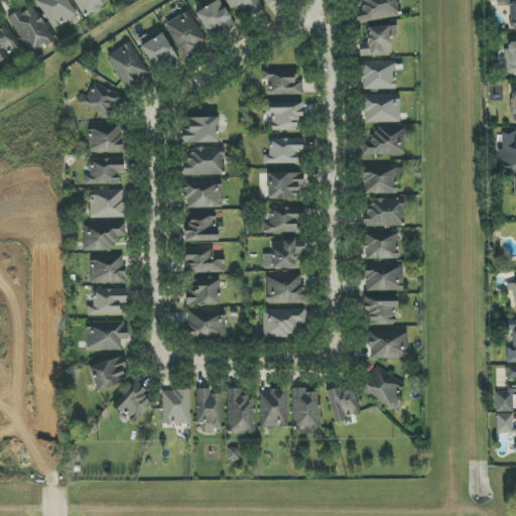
[(36,0),(53,29),(78,15),(68,0),(36,0)]
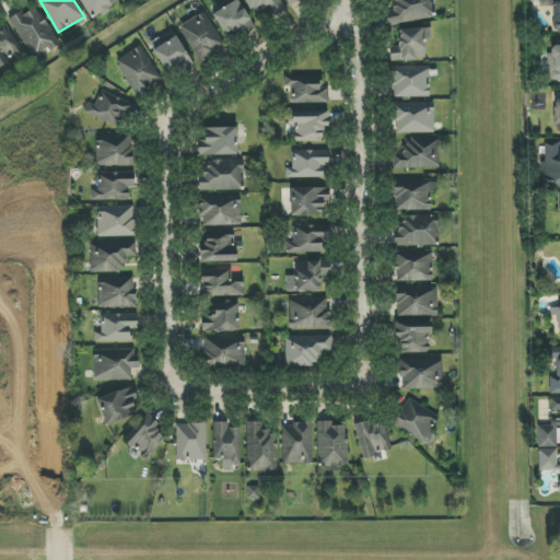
[(118,4),(115,0),(80,0),(92,20),(118,4)]
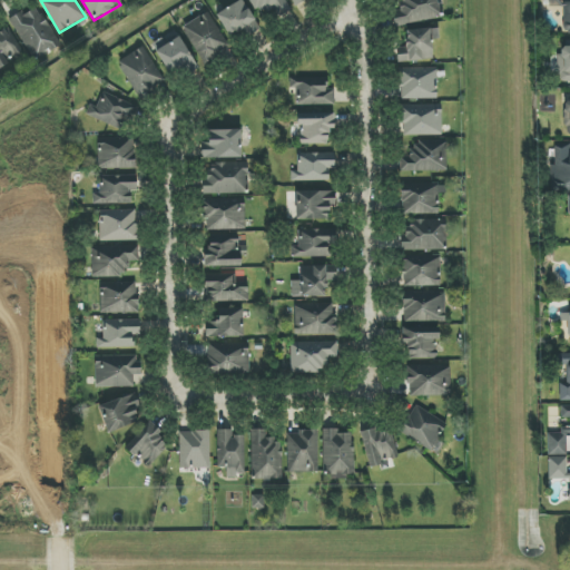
[(246,29),(248,36),(259,31),(244,0),(217,12),(228,37),(246,29)]
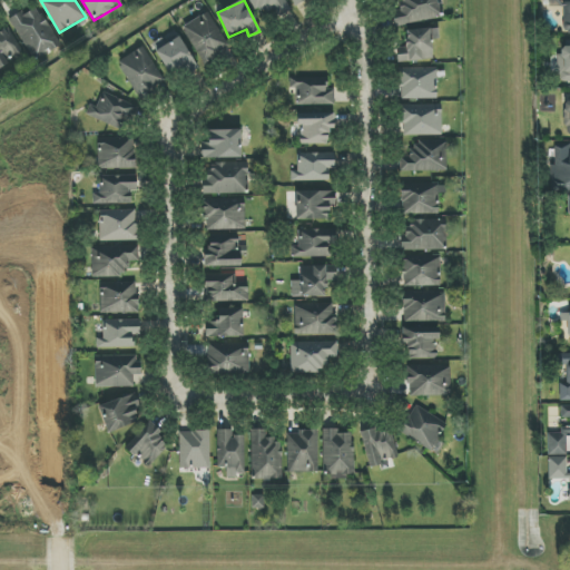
[(251,0),(262,18),(273,11),(279,21),(293,12),(285,0),(251,0)]
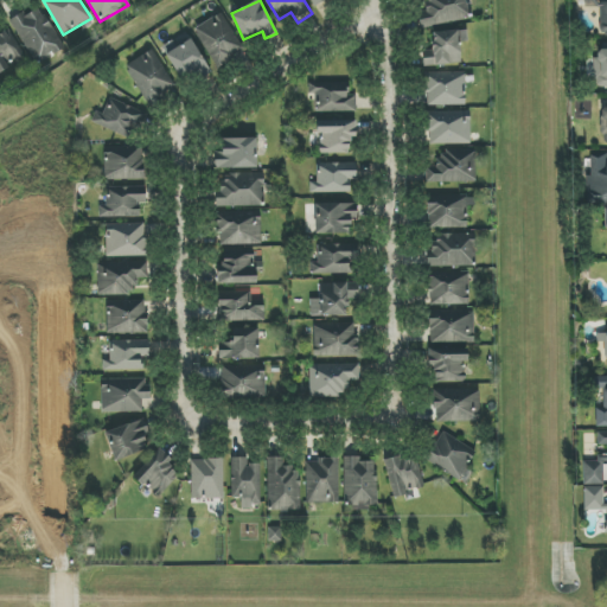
[(419,16),(422,30),(473,17),(468,0),(425,0),(428,13),(419,16)]
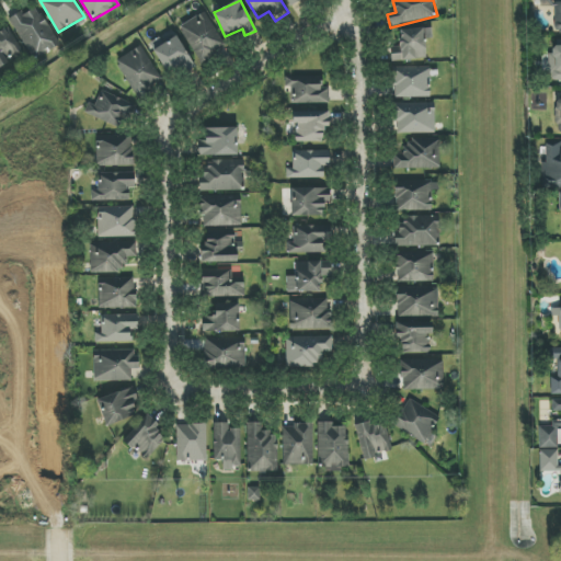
[(10,21),(34,58),(59,42),(35,4),(10,21)]
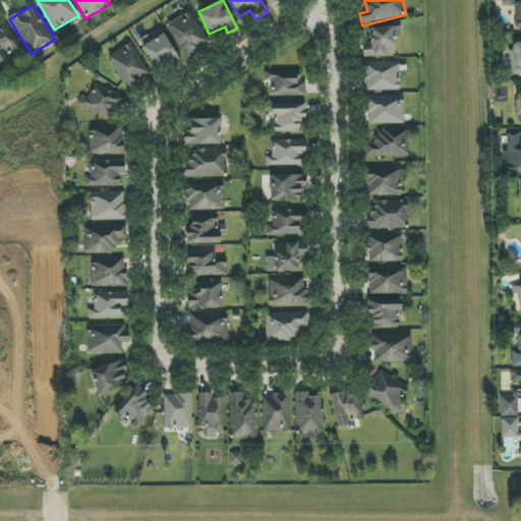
[(168,23),(186,58),(207,47),(188,12),(168,23)]
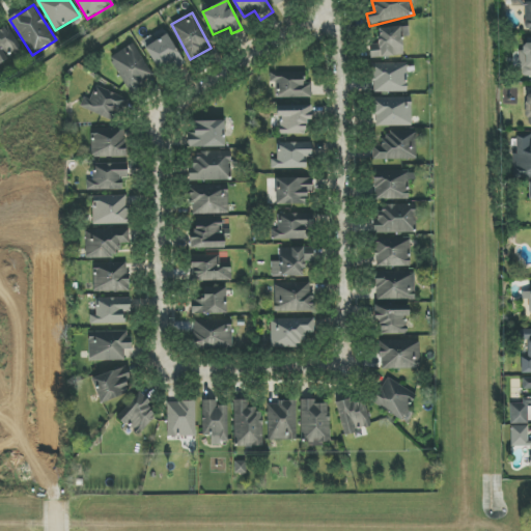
[(4,23),(0,24),(0,61),(19,52),(4,23)]
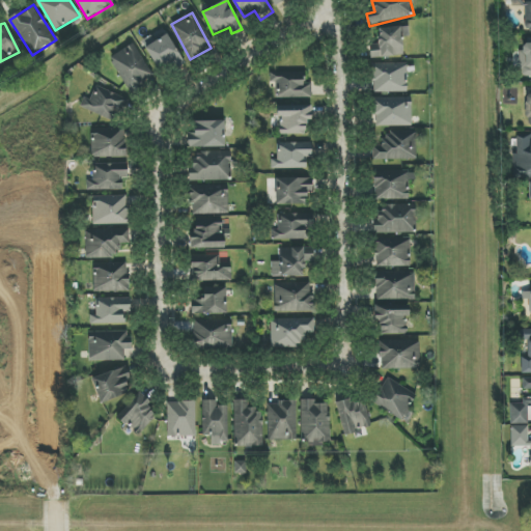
[(378,44),(369,44),(369,57),(403,57),(403,40),(409,40),(409,27),(378,27),(378,44)]
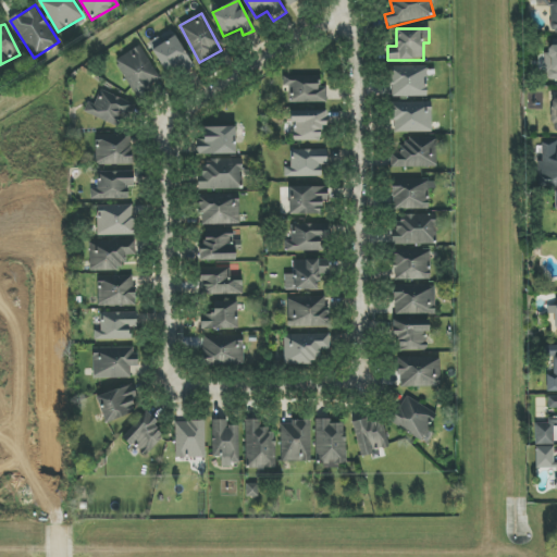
[(149,42),(171,79),(194,65),(175,36),(163,44),(159,37),(149,42)]
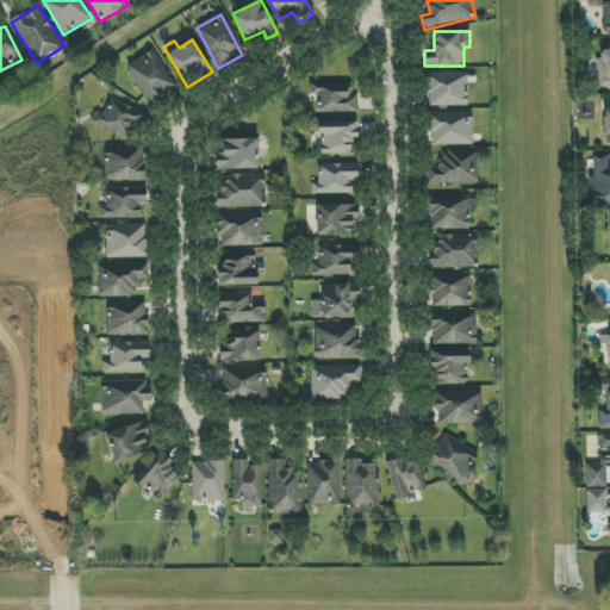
[(609,49),(599,50),(599,87),(609,86),(609,49)]
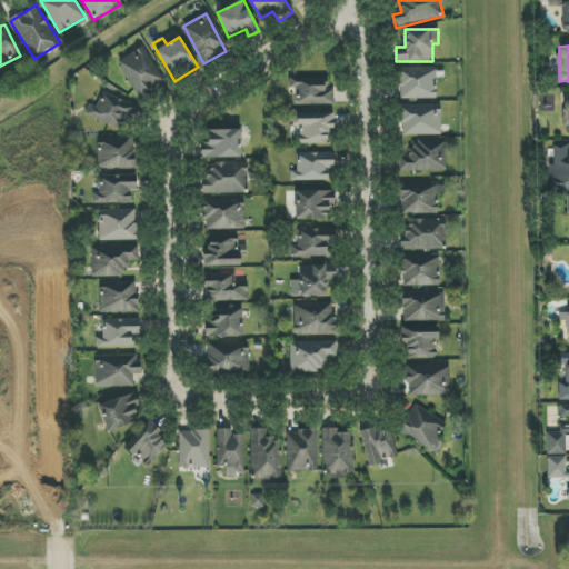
[(117,62),(141,102),(168,86),(142,47),(117,62)]
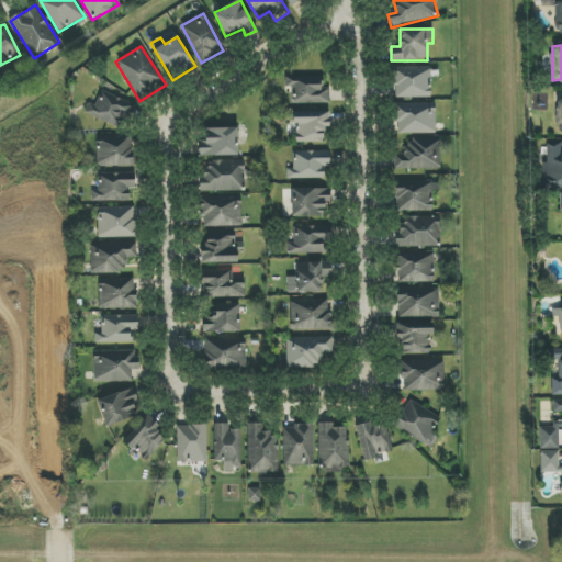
[(431,97),(430,67),(393,67),(393,98),(431,97)]
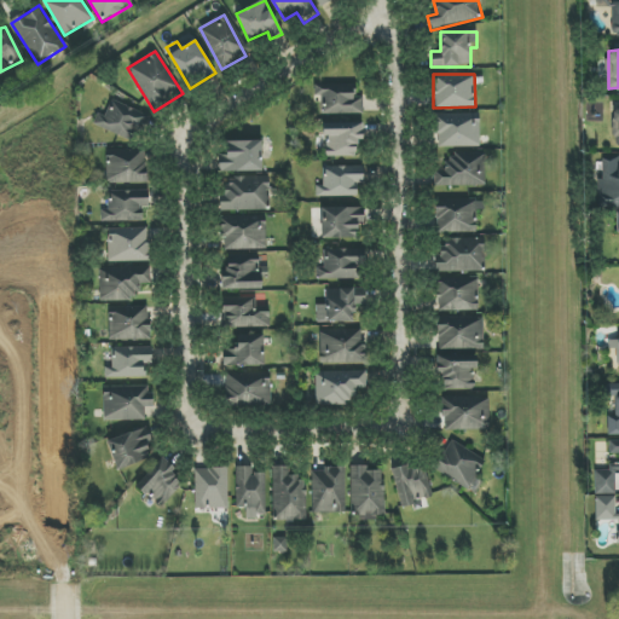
[(363,97),(354,97),(353,85),(314,85),(316,102),(322,102),(322,115),(364,114),(363,97)]
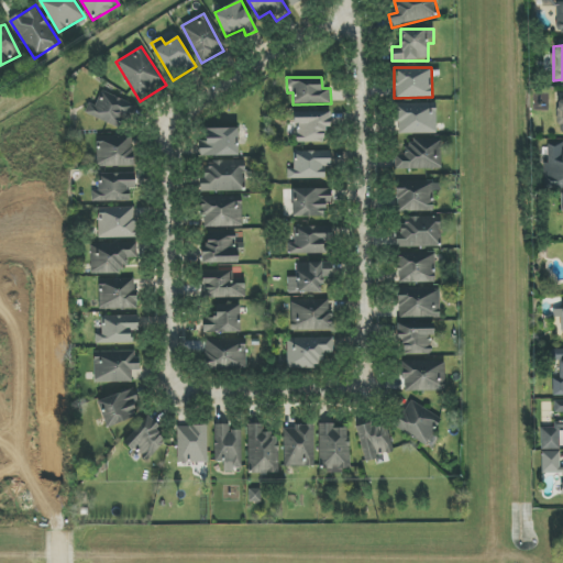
[(124,130),(136,106),(103,89),(91,113),(124,130)]
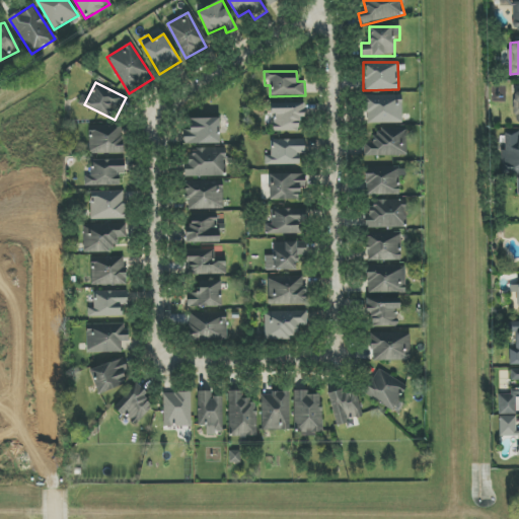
[(402,123),(401,95),(365,96),(366,124),(402,123)]
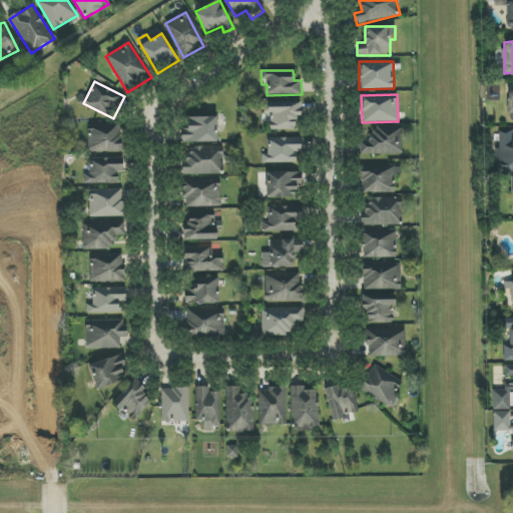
[(270,130),(296,129),(296,116),(302,116),(301,101),(269,102),(270,130)]
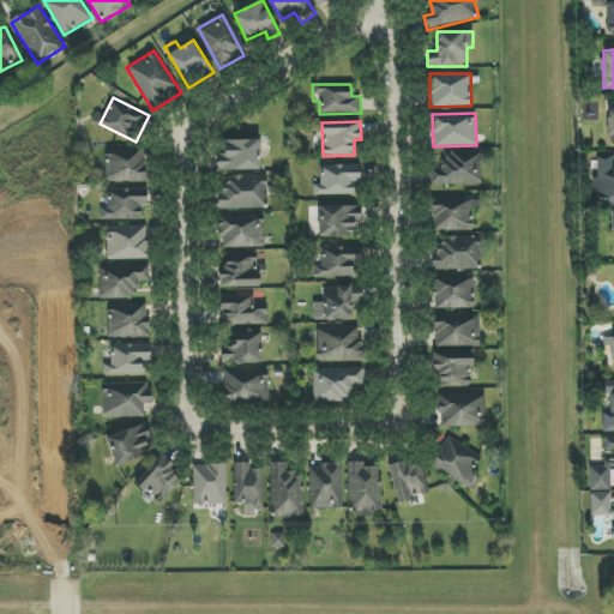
[(217,170),(260,170),(259,139),(224,140),(224,154),(217,154),(217,170)]
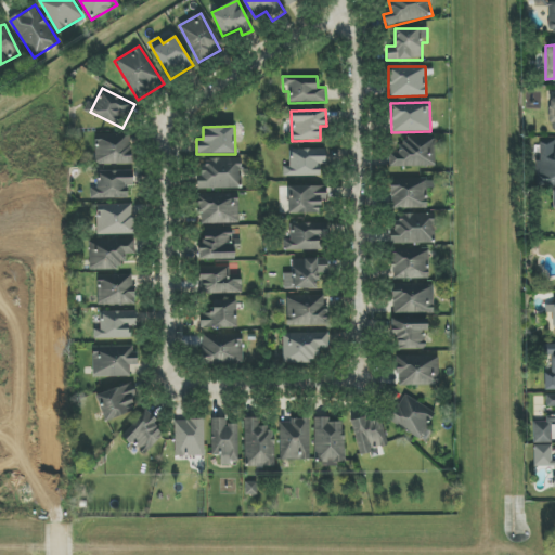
[(95,165),(131,164),(131,133),(95,134),(95,165)]
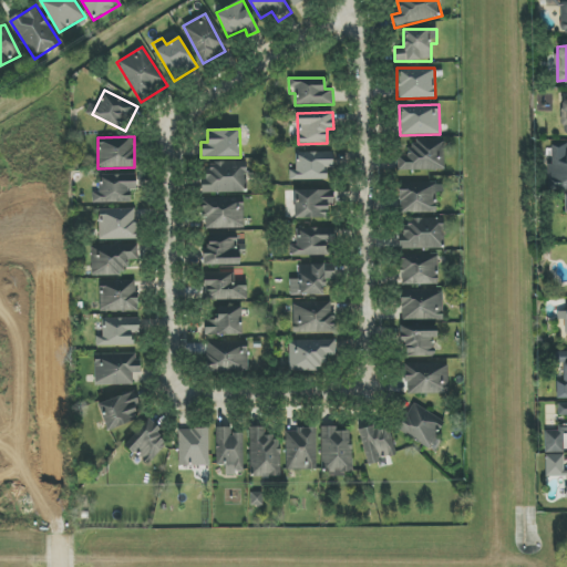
[(445,169),(444,141),(408,142),(408,156),(398,156),(398,171),(445,169)]
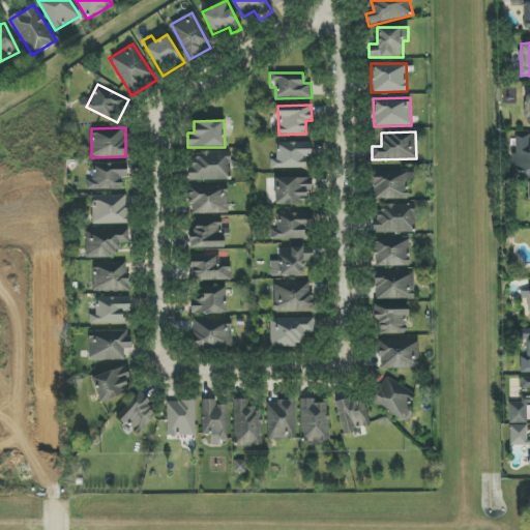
[(529,177),(529,134),(513,135),(513,178),(529,177)]
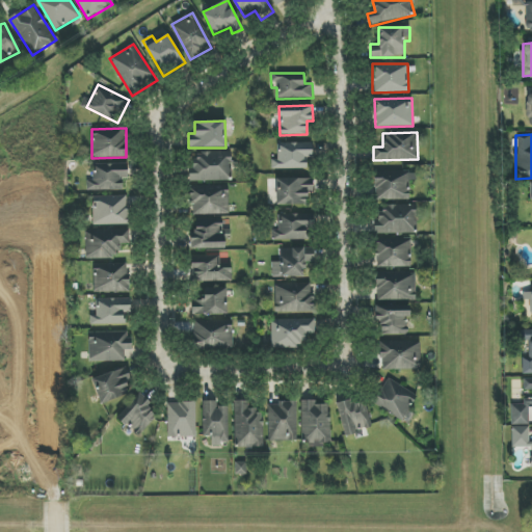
[(275,169),(308,168),(307,158),(313,157),(313,142),(274,143),(275,169)]
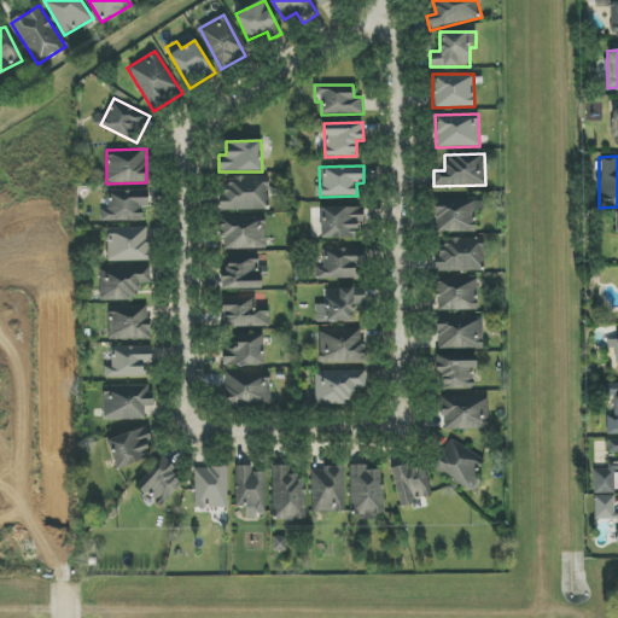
[(269,210),(269,178),(222,178),(222,210),(269,210)]
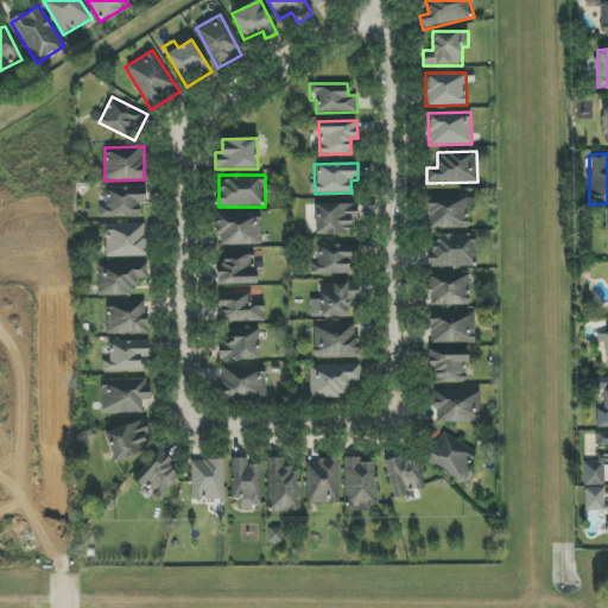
[(100,217),(140,217),(140,203),(146,203),(146,188),(106,188),(106,207),(100,207),(100,217)]
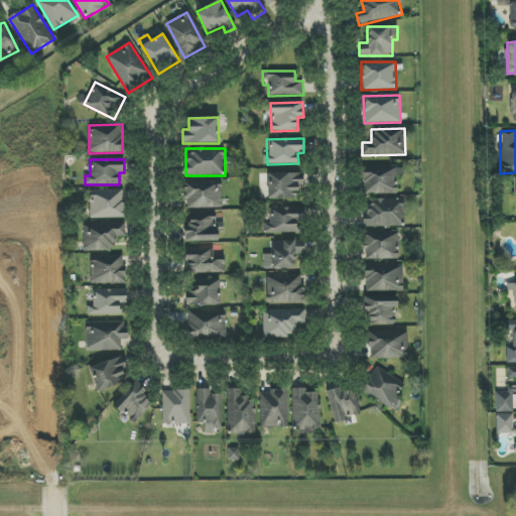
[(397,194),(397,174),(404,174),(404,165),(363,166),(364,194),(397,194)]
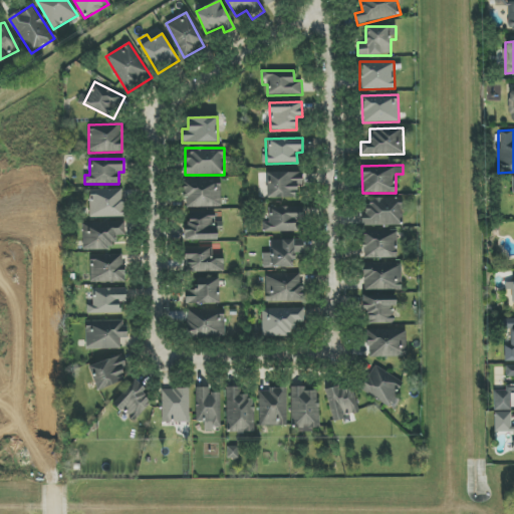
[(267,198),(297,198),(297,185),(302,185),(302,173),(267,172),(267,198)]
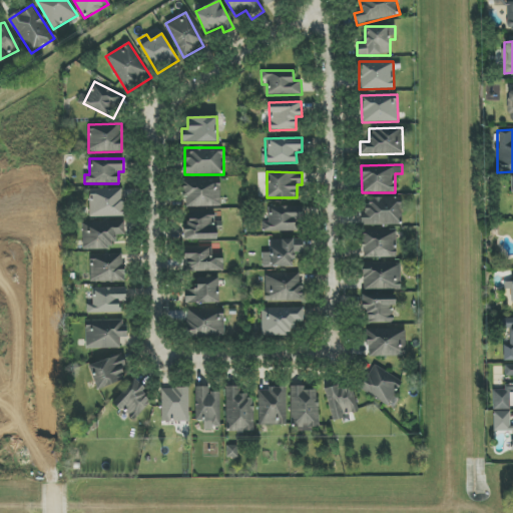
[(220,206),(220,179),(183,179),(183,207),(220,206)]
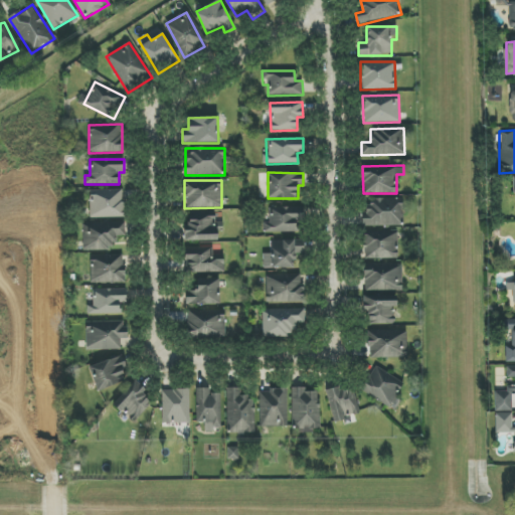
[(91,218),(125,217),(124,189),(90,190),(91,218)]
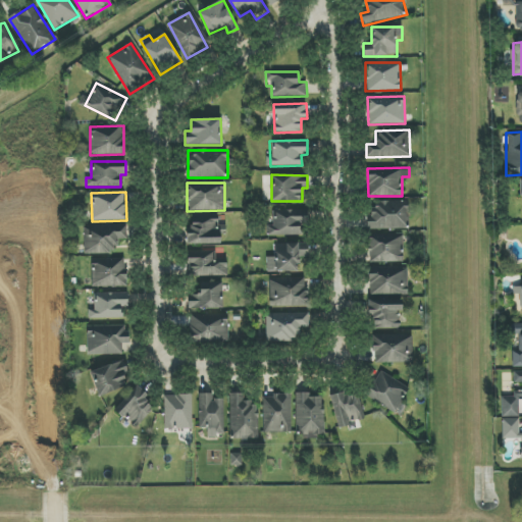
[(410,228),(409,201),(370,202),(371,229),(410,228)]
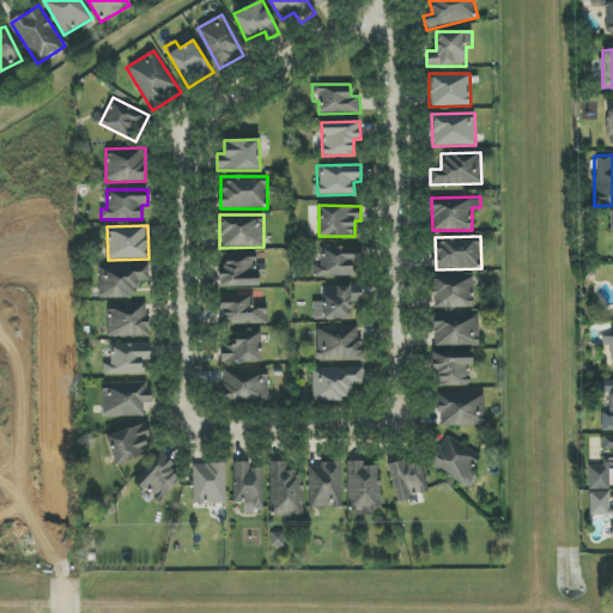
[(360,244),(315,246),(316,278),(354,277),(354,261),(362,260),(360,244)]
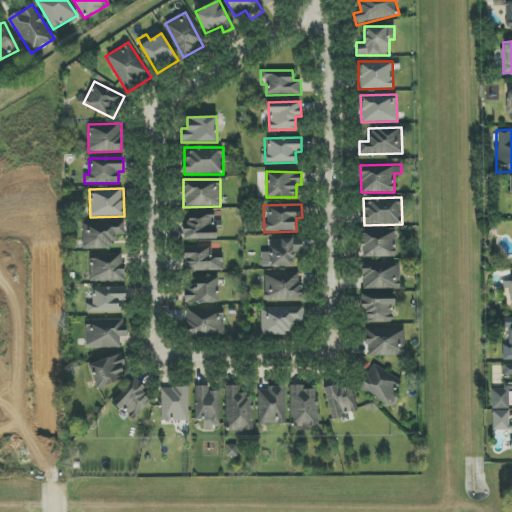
[(188,211),(188,224),(183,225),(183,240),(217,239),(217,211),(188,211)]
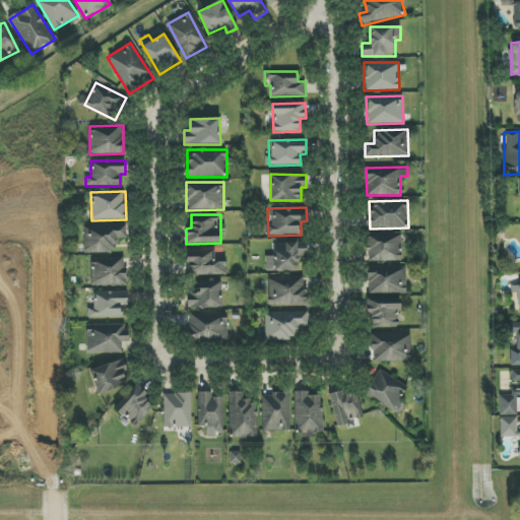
[(83,224),(84,252),(118,251),(118,239),(127,239),(126,223),(83,224)]
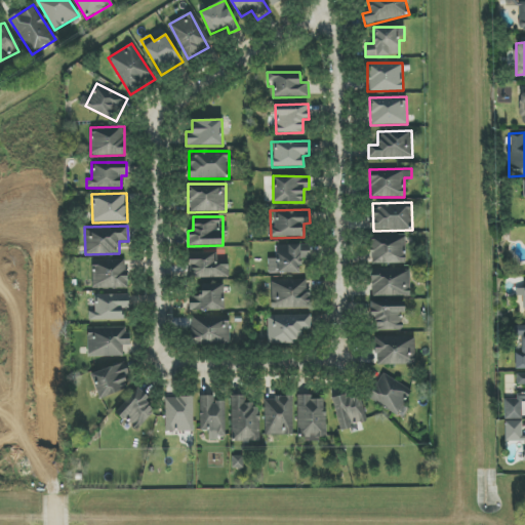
[(406,263),(405,235),(370,236),(371,264),(406,263)]
